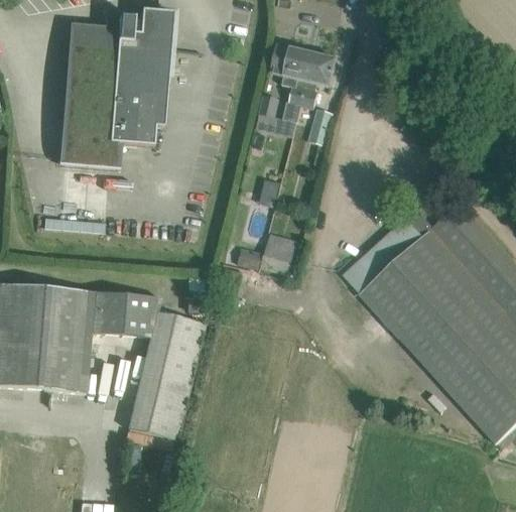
[(73,47),(63,161),(115,165),(117,142),(153,145),(155,125),(163,126),(166,86),(167,86),(173,11),(141,9),(141,18),(120,16),(118,39),(117,39),(116,50),(73,47)]
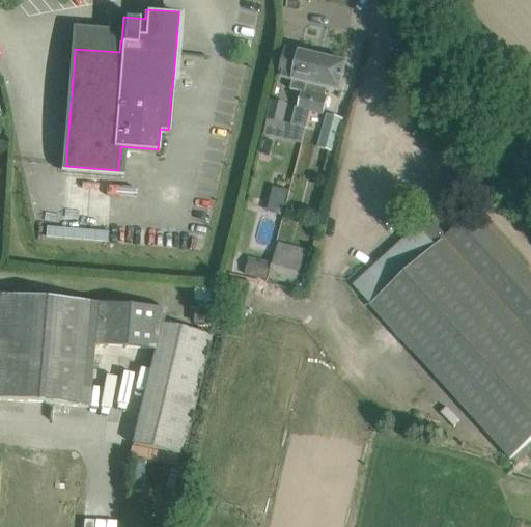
[(309,108),(323,54),(299,49),(299,50),(286,47),(279,75),(291,78),(289,86),(301,89),(292,122),(305,126),(309,108)]
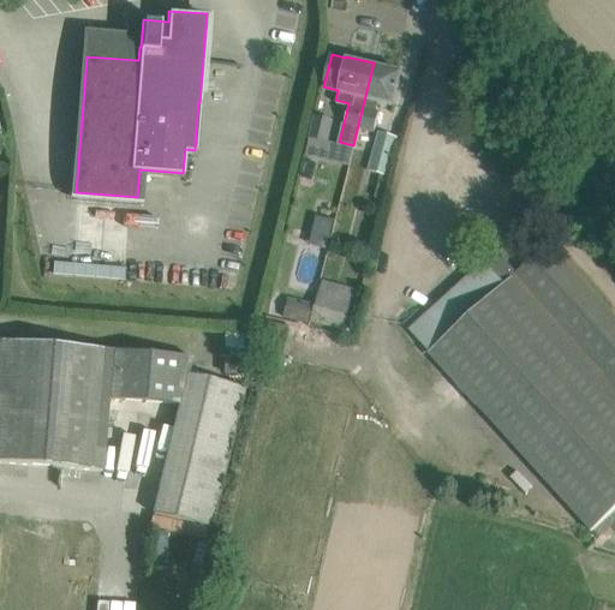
[(401,70),(374,63),(358,125),(374,129),(378,109),(376,108),(378,99),(393,102),(401,70)]
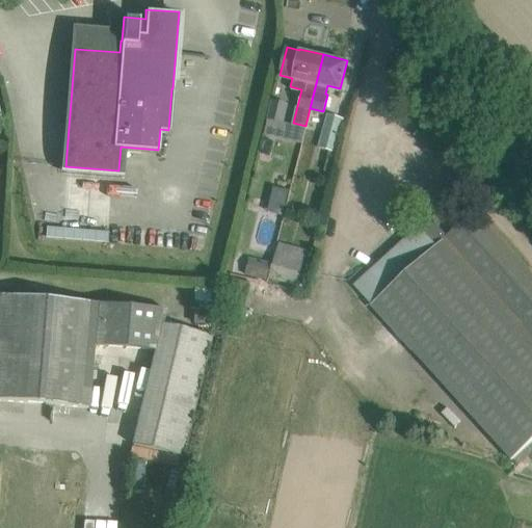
[(272,98),(267,119),(281,121),(283,122),(288,102),(272,98)]
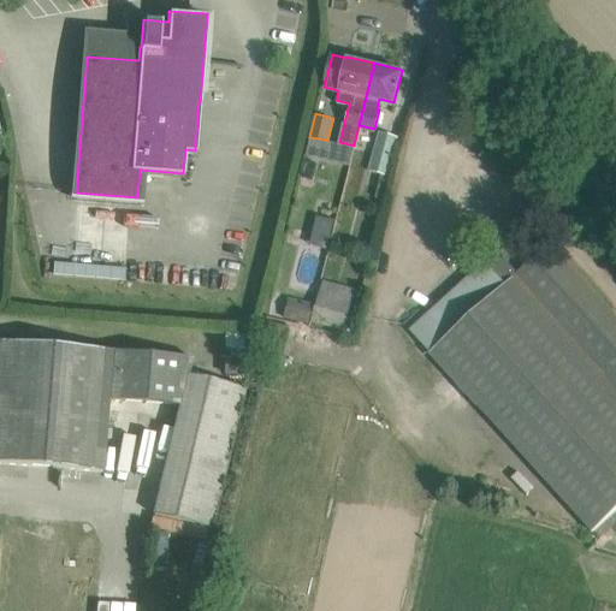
[(368,167),(386,173),(397,135),(379,130),(368,167)]
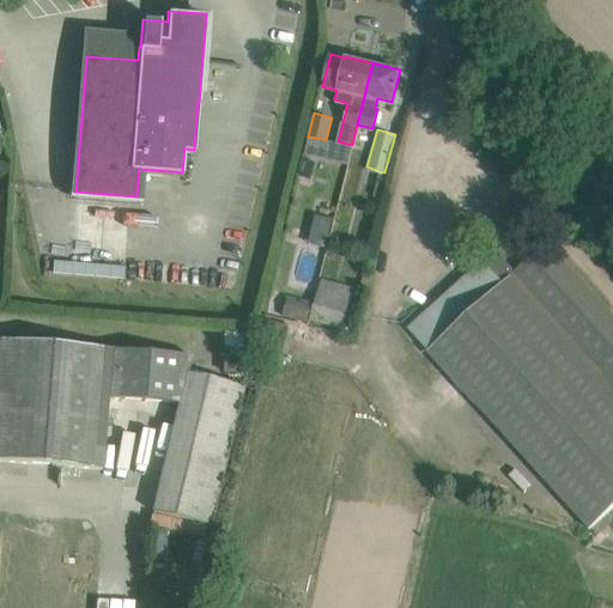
[(612,312),(546,239),(514,268),(495,247),(477,263),(461,277),(406,327),(589,527),(612,504),(612,312)]
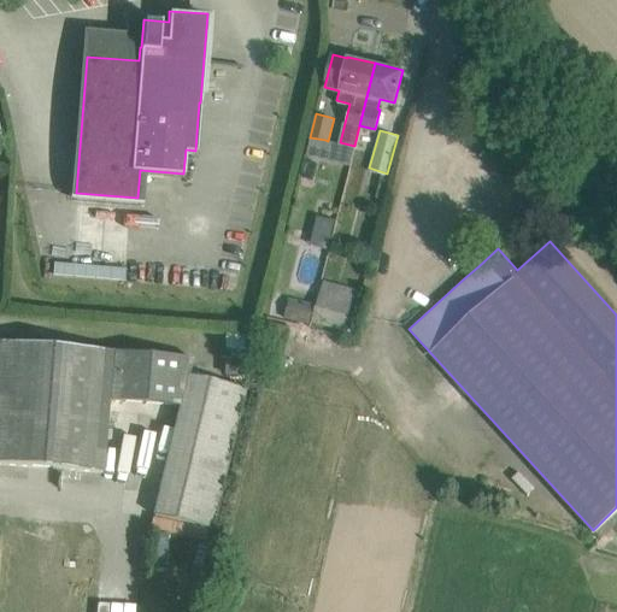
[(313,309),(312,309),(309,325),(310,325),(311,322),(346,330),(357,287),(323,277),(313,309)]
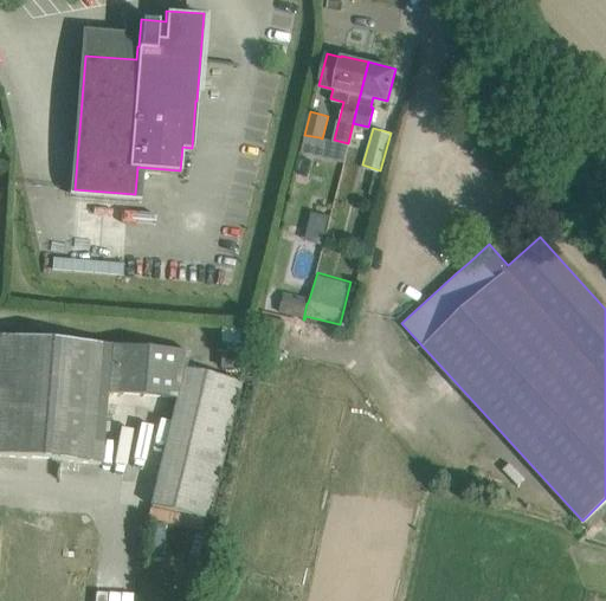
[(0,331),(0,451),(102,460),(108,389),(178,395),(185,366),(189,348),(111,342),(0,331)]
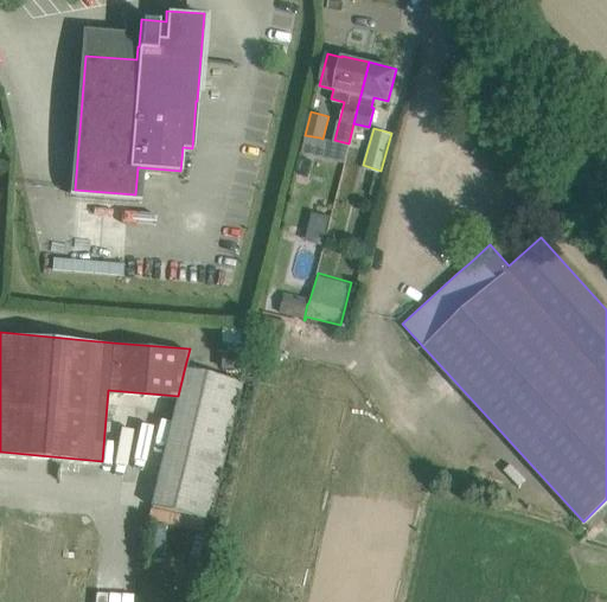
[(178,396),(152,505),(208,519),(241,380),(185,366),(178,396)]
